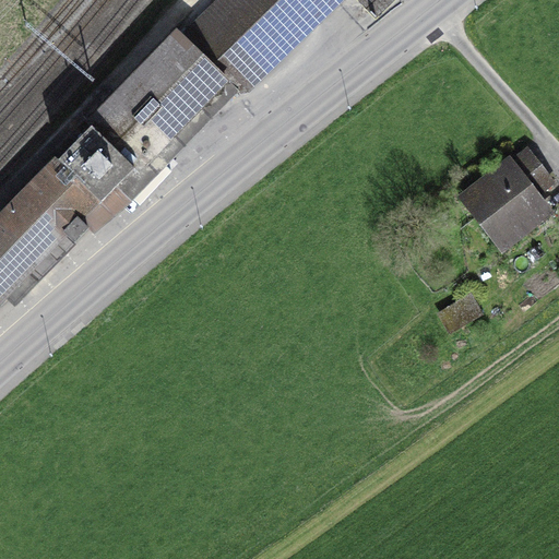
[(216,0),(182,33),(238,92),(248,92),(343,0),(216,0)]
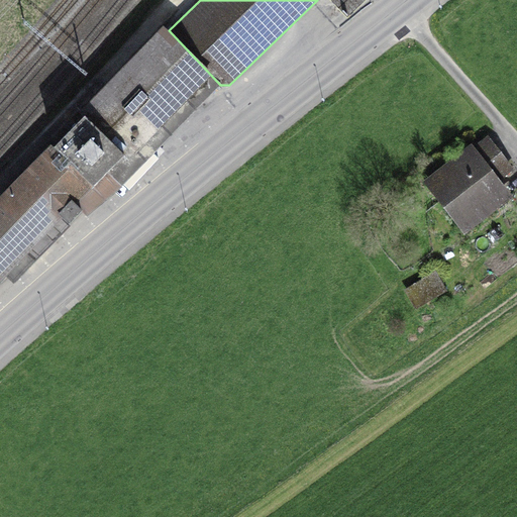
[(331,0),(345,15),(360,0),(331,0)]
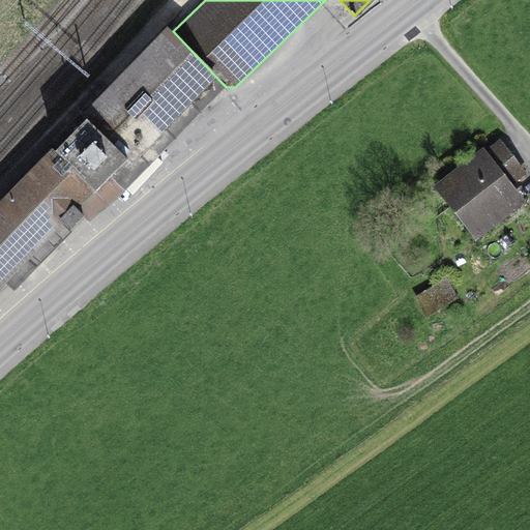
[(126,190),(226,87),(173,31),(167,26),(82,114),(87,119),(56,151),(52,148),(0,201),(0,288),(60,221),(70,231),(84,217),(74,207),(92,188),(96,193),(110,177),(126,190)]
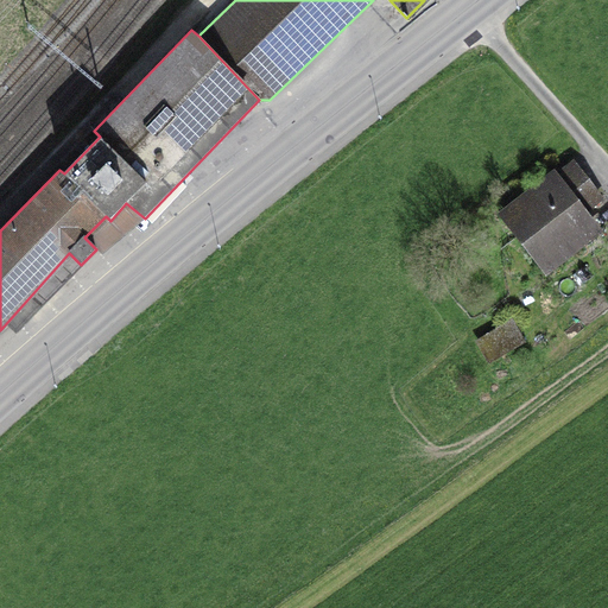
[(558,179),(505,220),(552,283),(606,242),(589,220),(607,206),(580,170),(561,183),(558,179)]
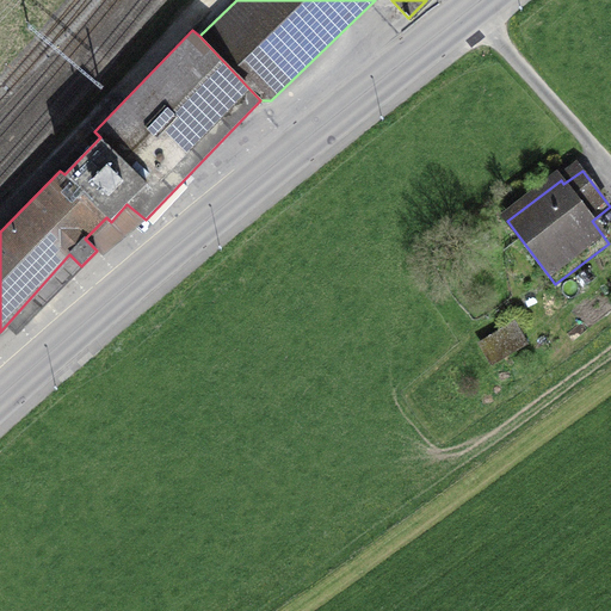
[(513,326),(483,345),(493,360),(523,343),(513,326)]
